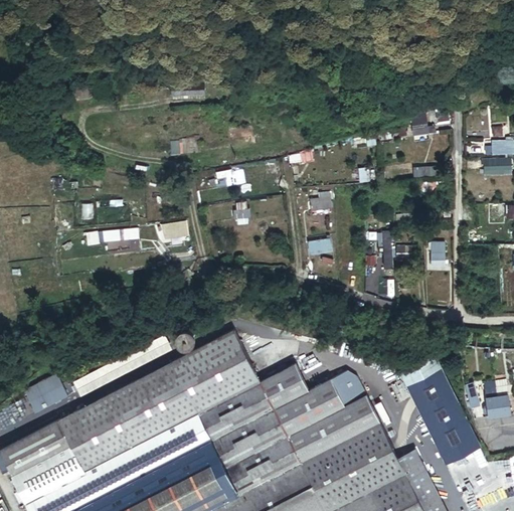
[(448,119),(447,111),(438,113),(438,116),(436,116),(437,121),(439,121),(448,119)]
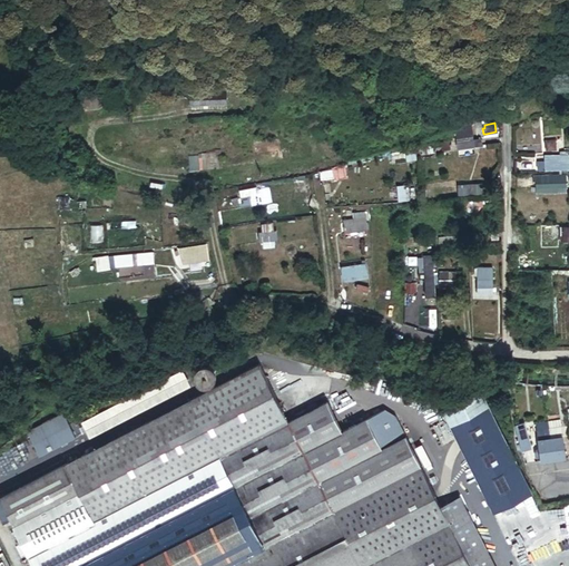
[(472,130),(457,133),(459,152),(482,149),(482,143),(474,143),(472,130)]
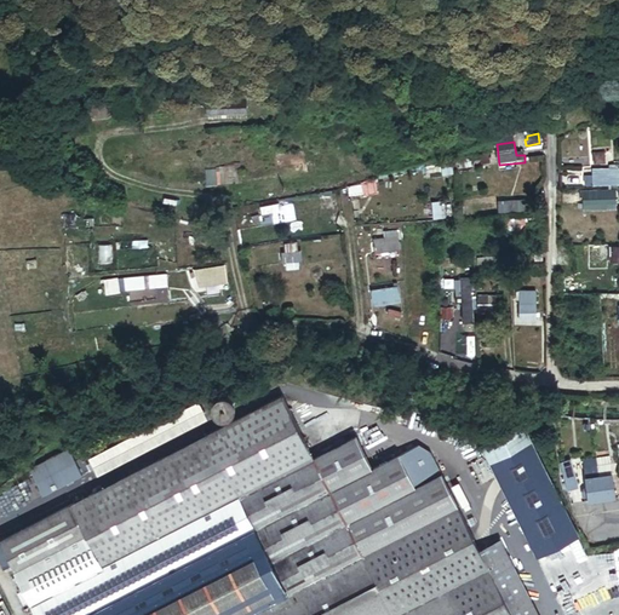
[(580,144),(579,148),(574,148),(573,159),(588,160),(589,144),(580,144)]
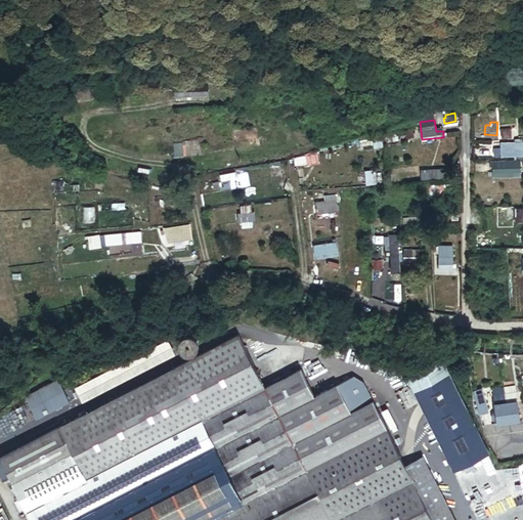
[(234,145),(258,142),(257,132),(233,135),(234,145)]
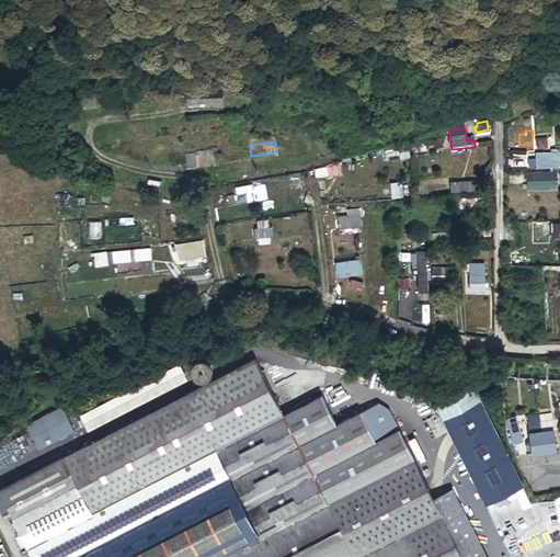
[(169,167),(185,167),(184,143),(169,144),(169,167)]
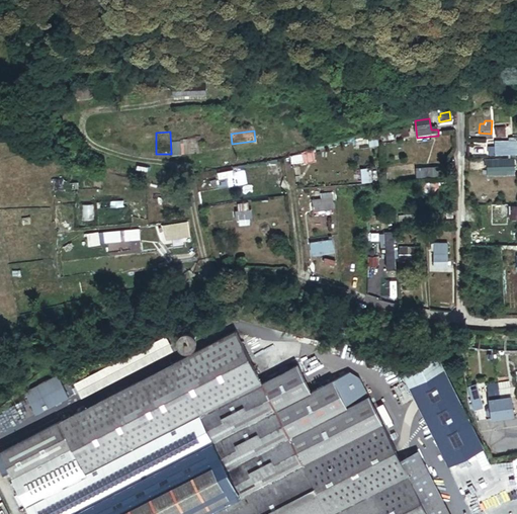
[(377,138),(354,140),(355,148),(377,145),(377,138)]
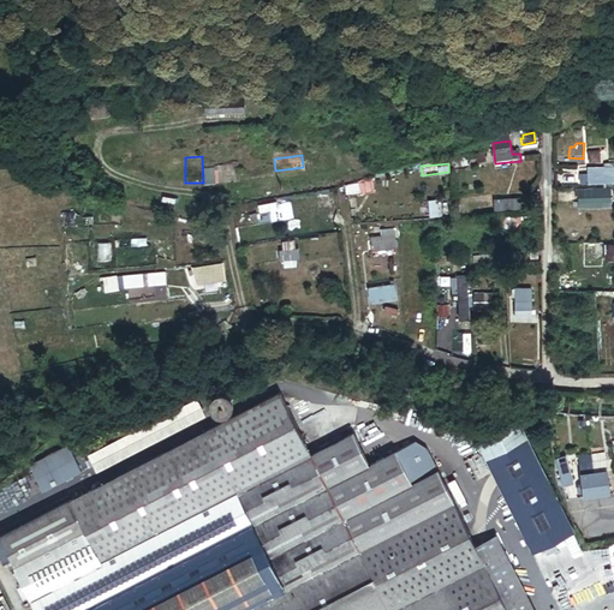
[(214,171),(214,173),(216,189),(242,185),(239,167),(233,167),(233,169),(214,171)]
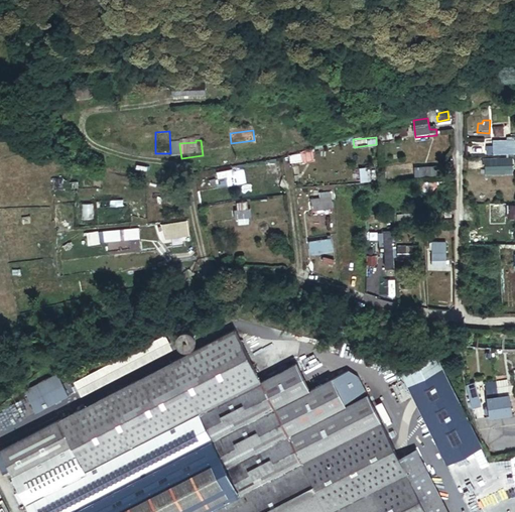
[(488,149),(488,157),(514,156),(514,140),(507,140),(507,143),(493,143),(494,149),(488,149)]
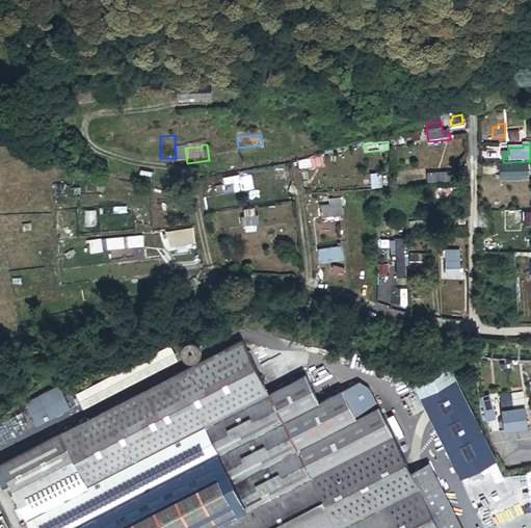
[(185,150),(177,151),(178,163),(187,163),(185,150)]
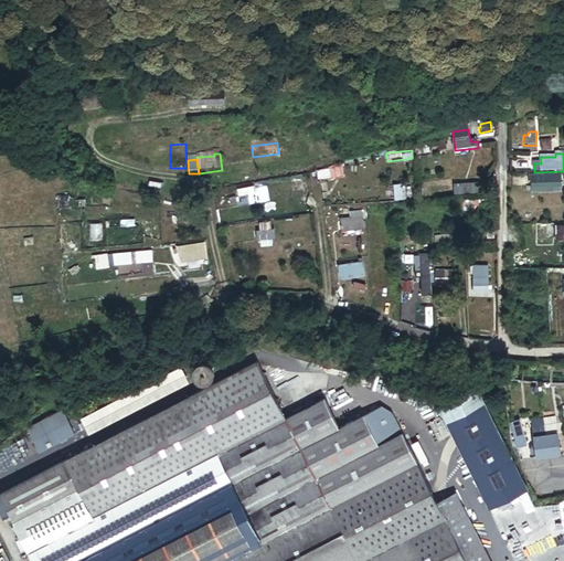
[(357,160),(317,171),(317,177),(332,175),(332,178),(344,176),(343,172),(358,170),(357,160)]
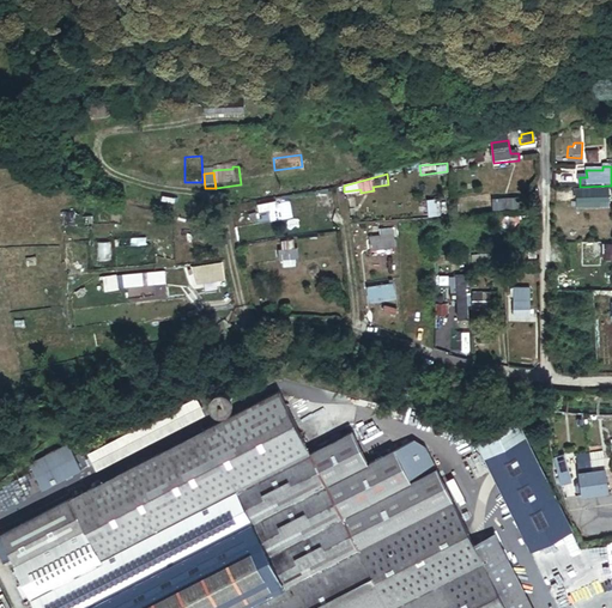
[(610,194),(586,195),(586,206),(610,205),(610,194)]
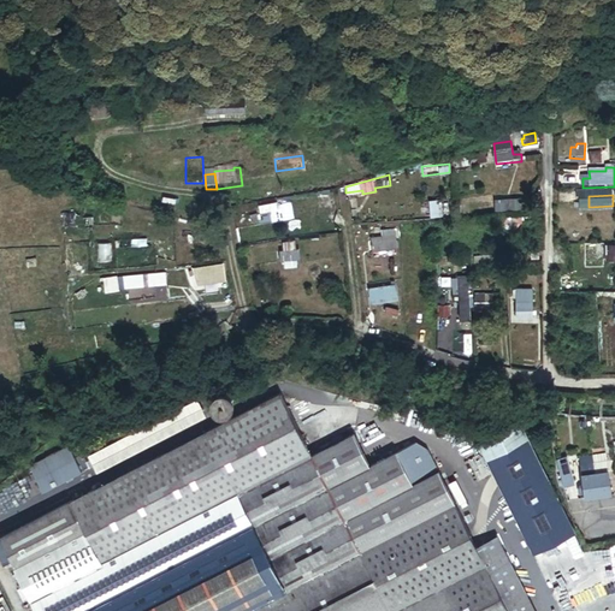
[(453,214),(450,199),(429,200),(430,217),(453,214)]
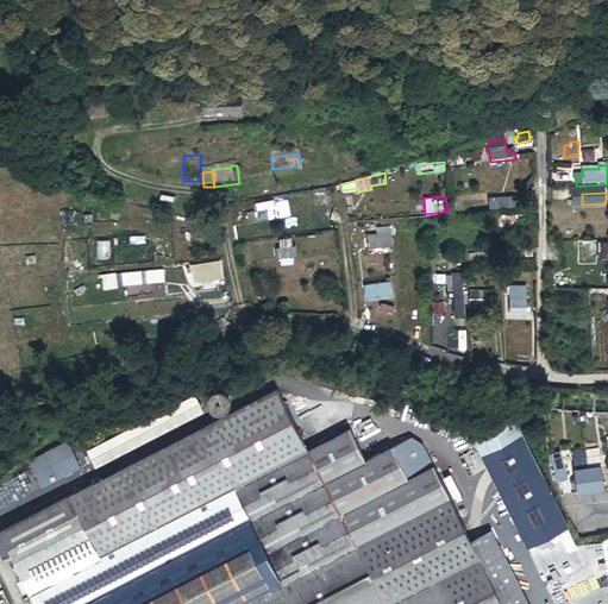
[(491,201),(491,212),(515,212),(515,201),(491,201)]
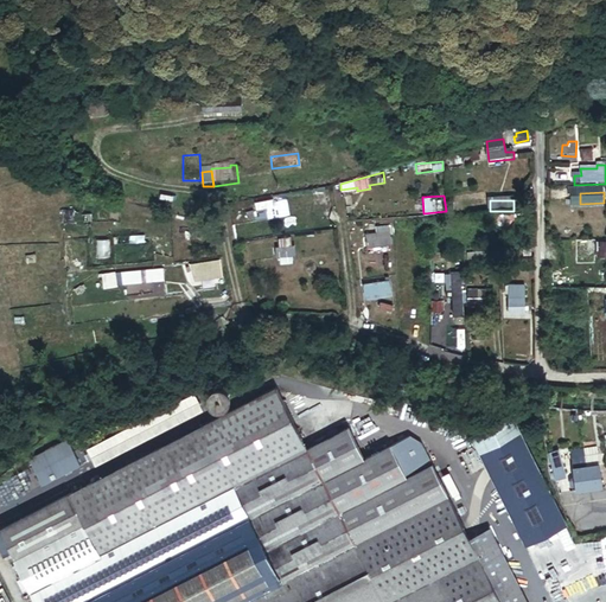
[(376,211),(372,203),(361,209),(364,216),(376,211)]
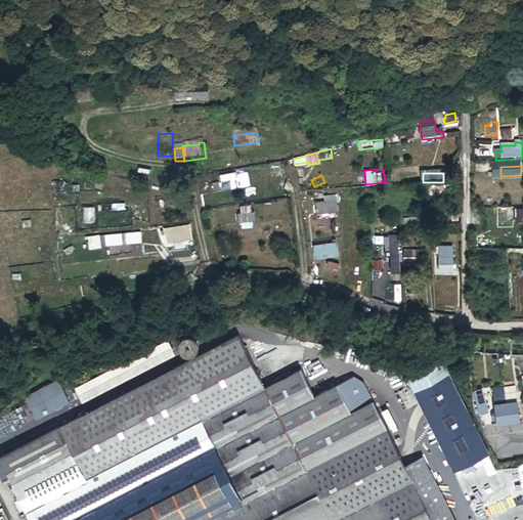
[(444,185),(426,187),(427,199),(440,198),(443,193),(445,193),(444,185)]
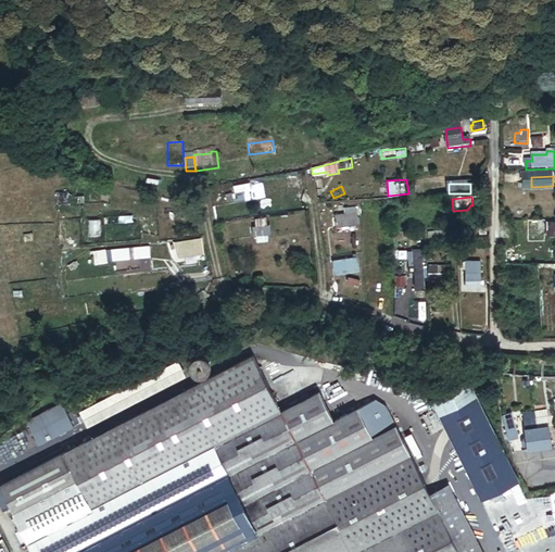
[(376,221),(376,205),(362,205),(363,221),(376,221)]
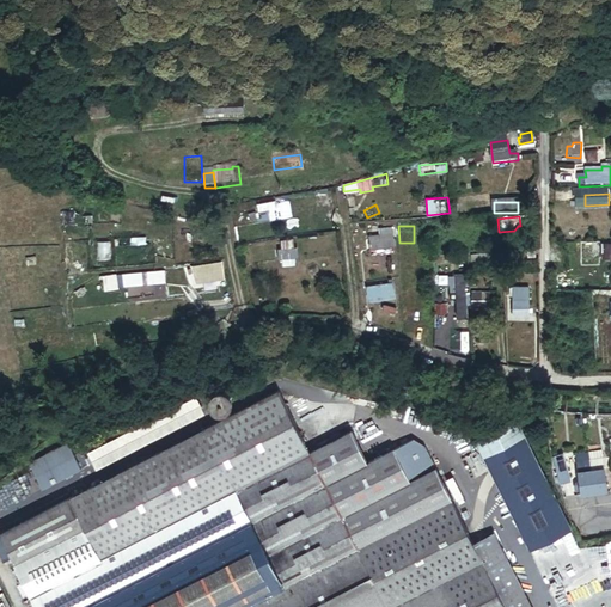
[(393,245),(391,227),(378,230),(379,234),(367,237),(370,247),(393,245)]
